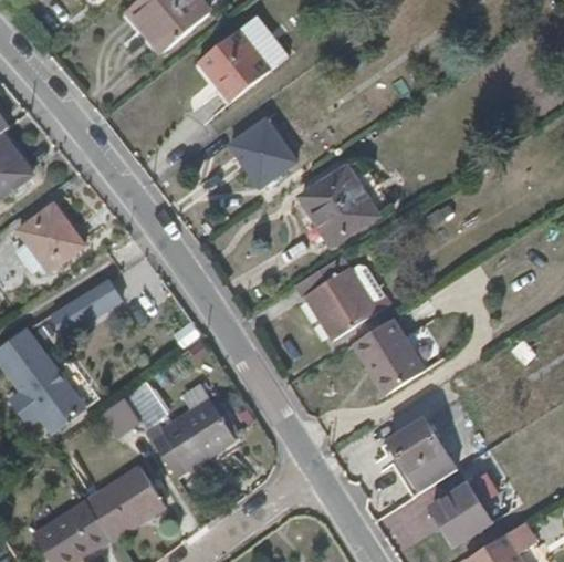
[(210,10),(201,0),(136,0),(128,7),(163,50),(210,10)]
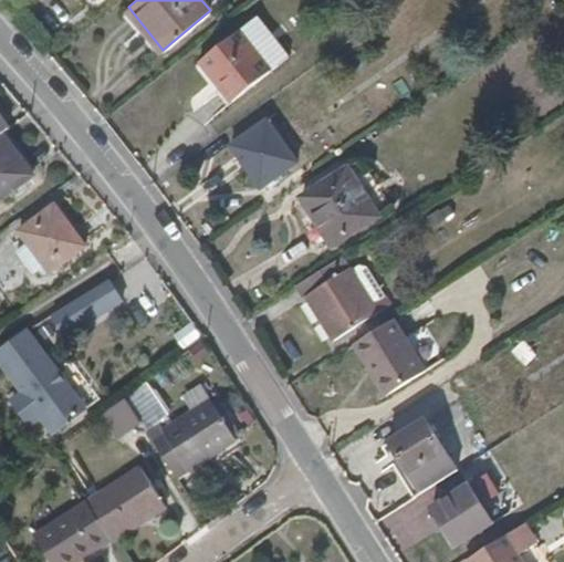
[(230,100),(286,54),(256,16),(199,59),(230,100)]
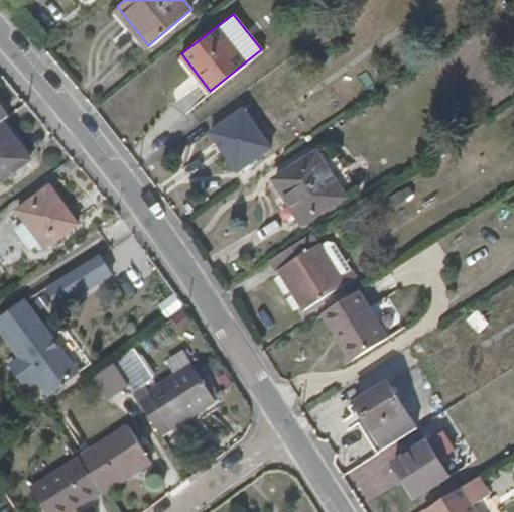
[(0,121),(3,119),(9,115),(0,102),(0,121)]
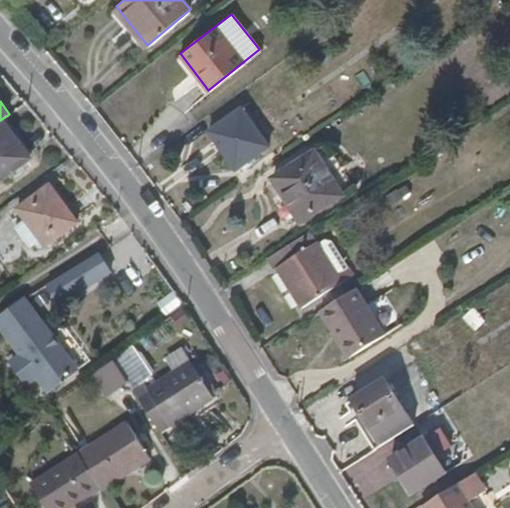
[(208,129),(235,167),(267,144),(240,107),(208,129)]
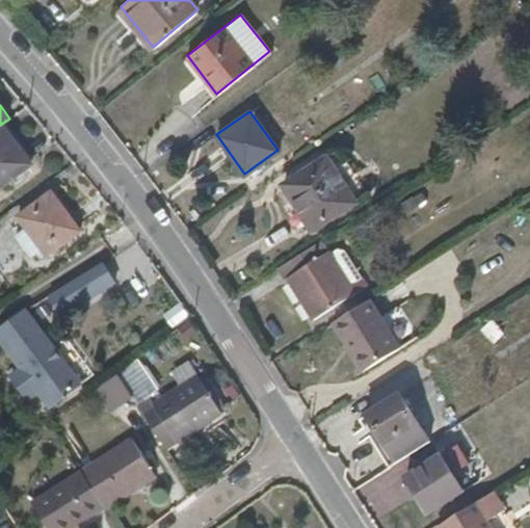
[(0,185),(30,162),(3,123),(0,125),(0,185)]
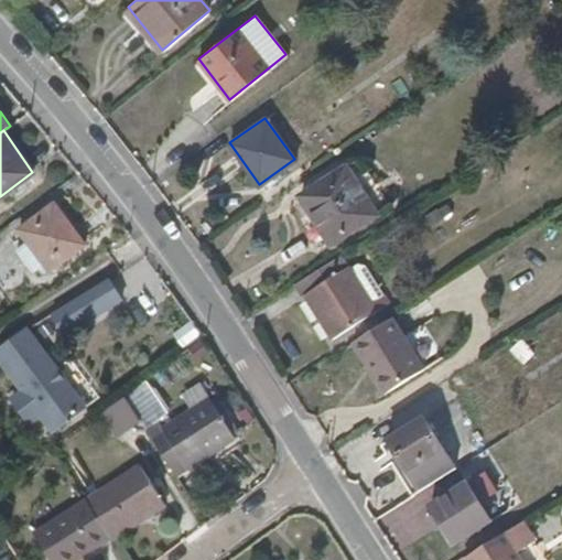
[(376,211),(345,163),(300,194),(331,240),(376,211)]
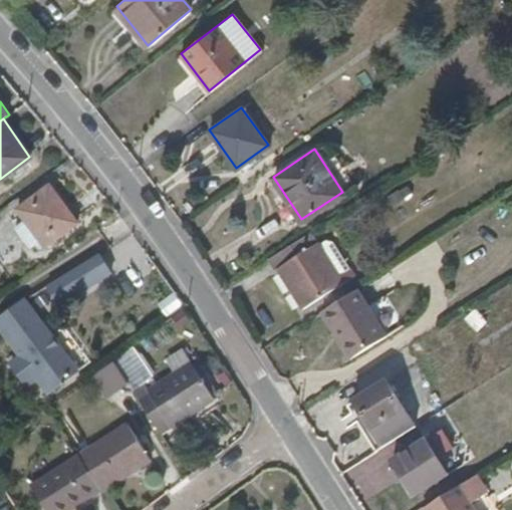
[(78,222),(50,185),(18,208),(25,219),(14,227),(34,254),(78,222)]
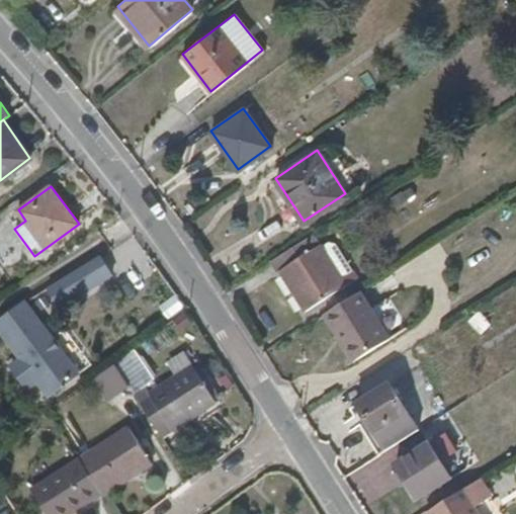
[(313,230),(269,258),(303,310),(358,275),(353,267),(351,269),(343,274),(329,254),(313,230)]
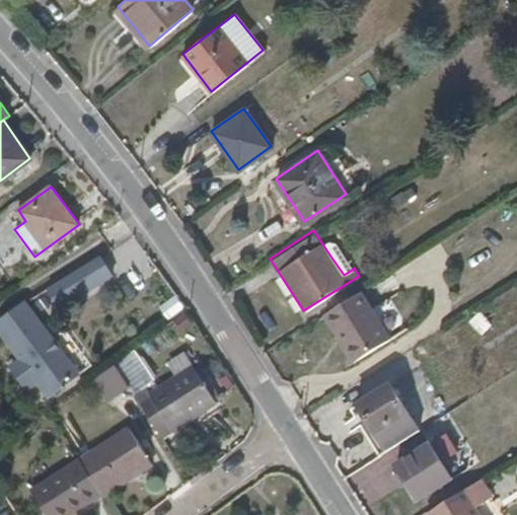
[(344,275),(352,270),(338,248),(329,254),(344,275)]
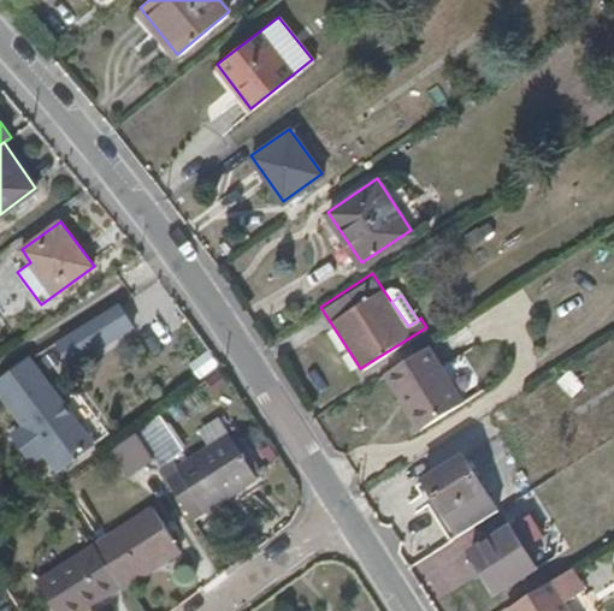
[(425,344),(384,371),(421,427),(484,386),(460,350),(440,363),(425,344)]
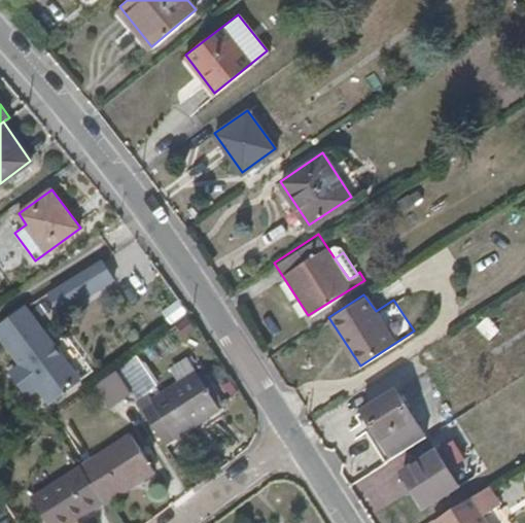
[(79,378),(27,305),(14,313),(0,323),(0,334),(21,361),(37,383),(49,399),(79,378)]
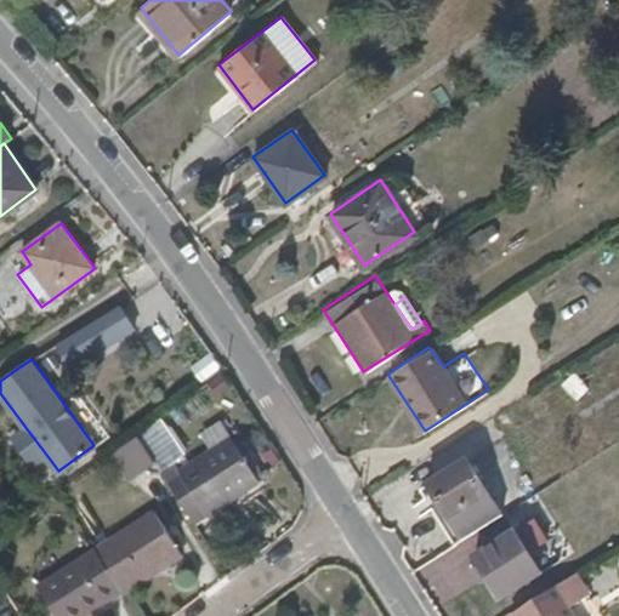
[(136,432),(160,467),(185,450),(159,415),(136,432)]
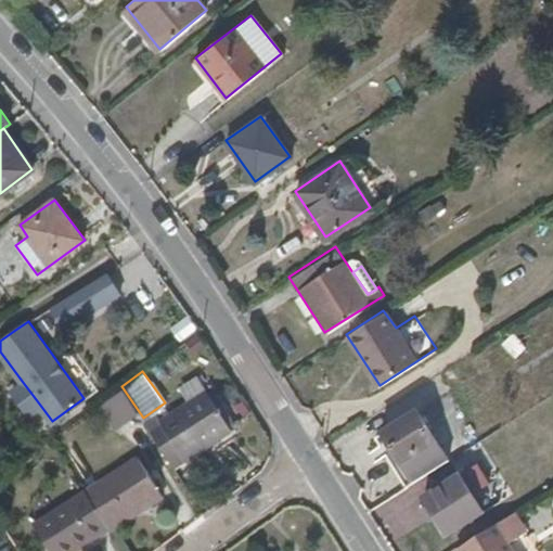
[(25,413),(39,404),(22,381),(9,392),(25,413)]
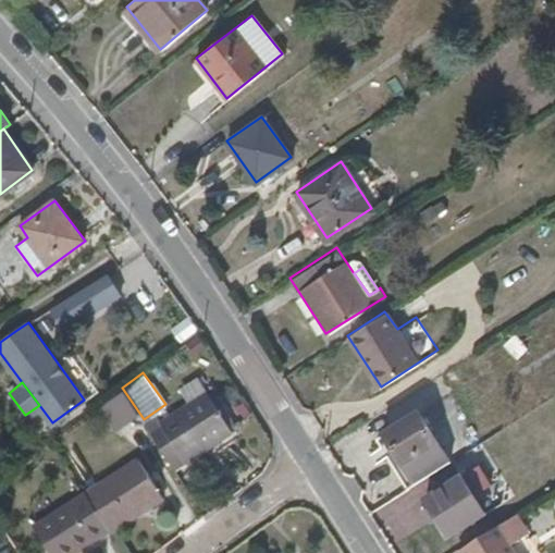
[(231,429),(206,391),(160,420),(185,461),(231,429)]
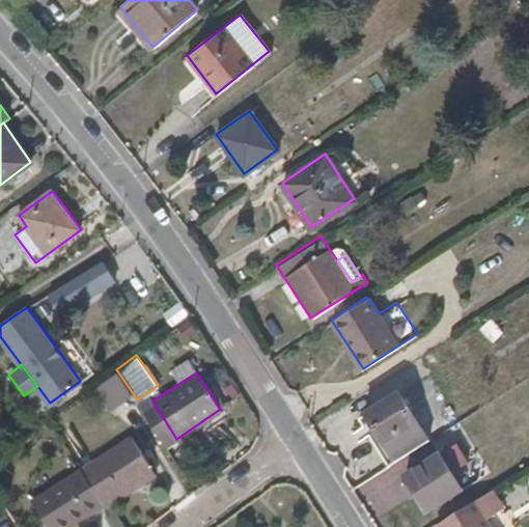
[(62,404),(74,427),(131,397),(119,375),(62,404)]
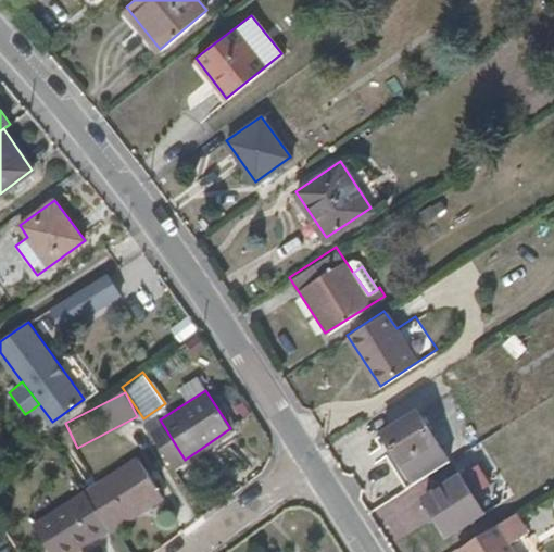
[(398,463),(410,481),(450,456),(417,409),(383,429),(402,460),(398,463)]
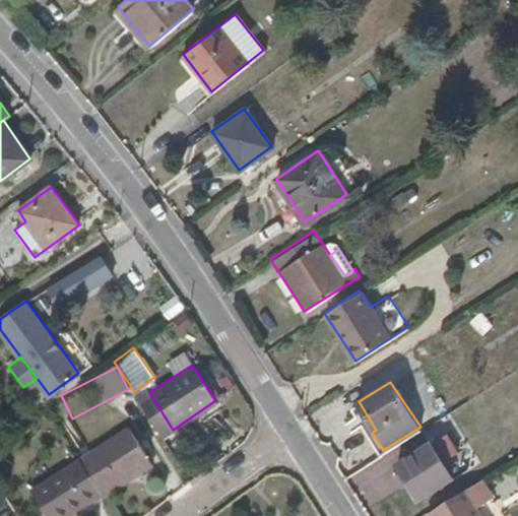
[(129,425),(78,457),(102,494),(104,497),(153,463),(129,425)]
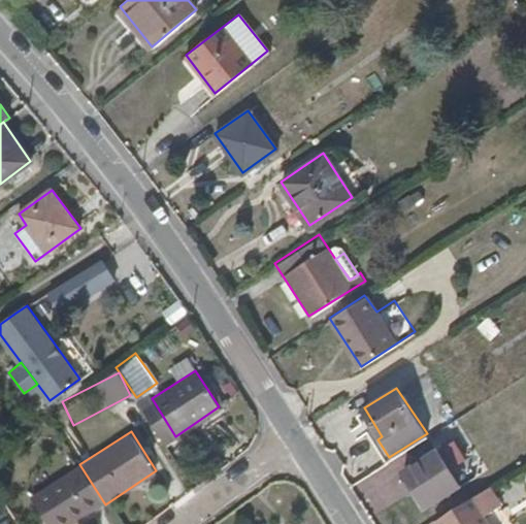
[(457,485),(455,482),(441,460),(435,451),(403,470),(425,505),(457,485)]
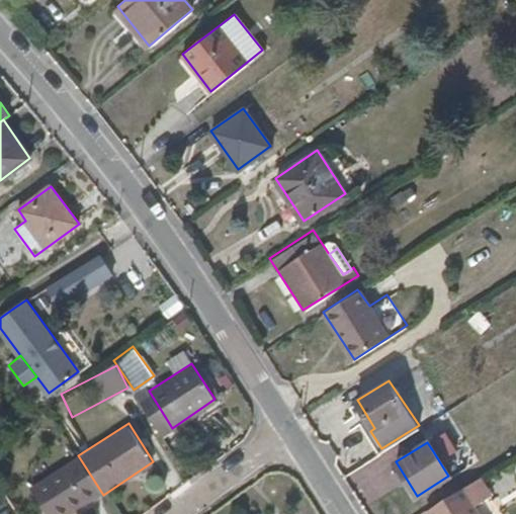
[(433,451),(446,473),(460,463),(447,443),(433,451)]
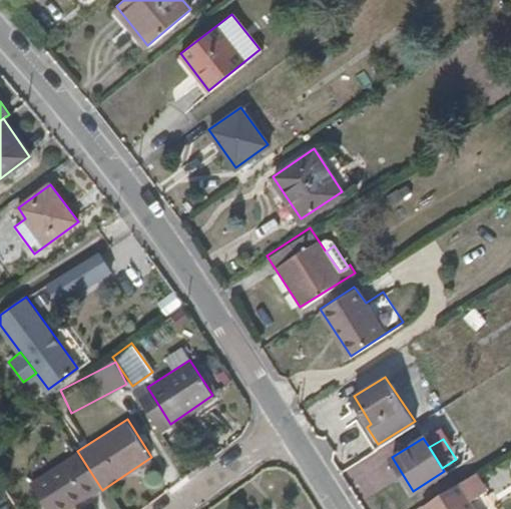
[(378,447),(344,466),(359,494),(393,475),(378,447)]
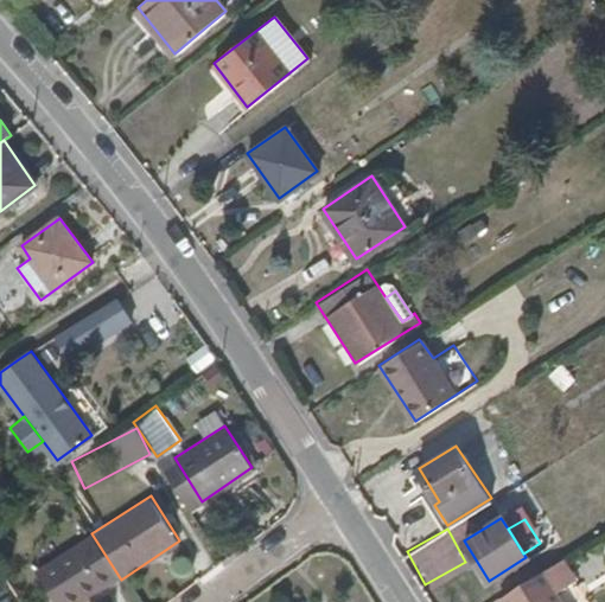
[(78,601),(119,576),(91,533),(36,569),(56,601),(78,601)]
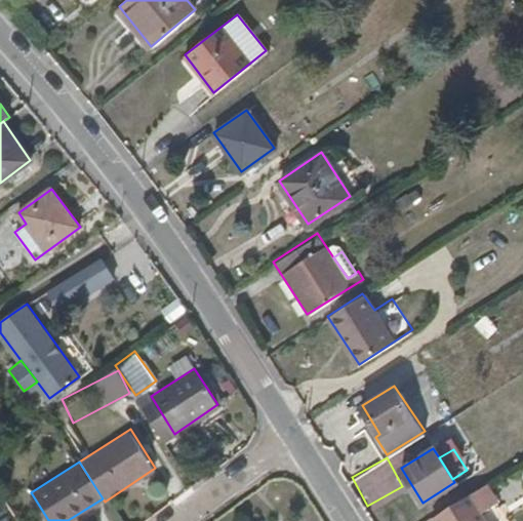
[(483,520),(467,494),(430,518),(432,520),(483,520)]
